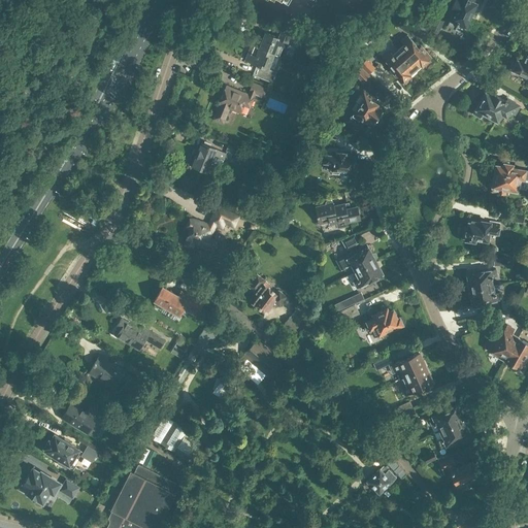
[(463,31),(471,14),(475,17),(483,0),(455,0),(451,11),(454,13),(448,26),(455,29),(456,28),(463,31)]
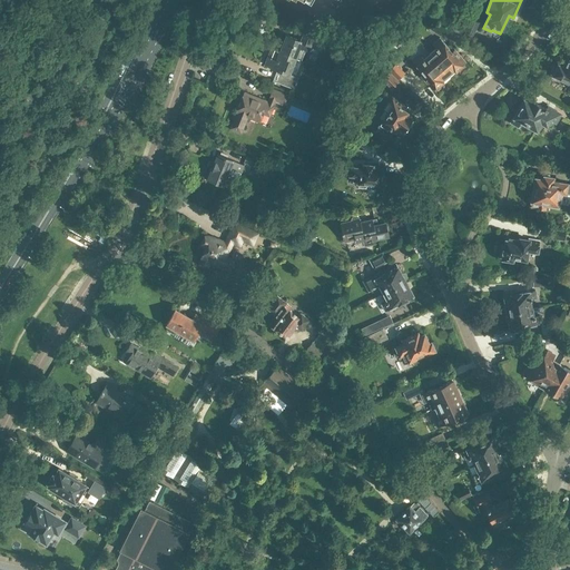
[(469,43),(472,37),(472,35),(473,35),(473,33),(478,23),(479,23),(471,19),(462,39),(469,43)]
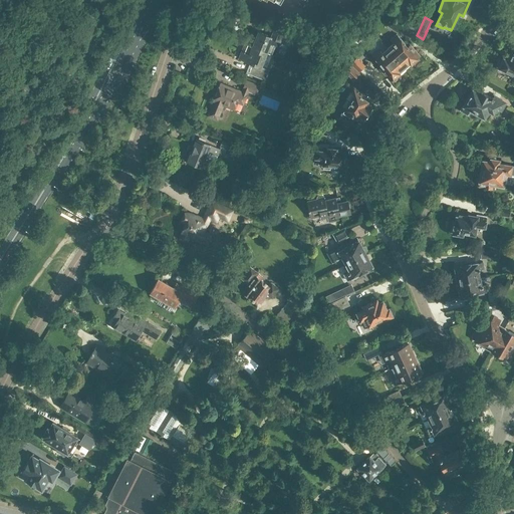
[(403,25),(392,18),(387,26),(398,32),(403,25)]
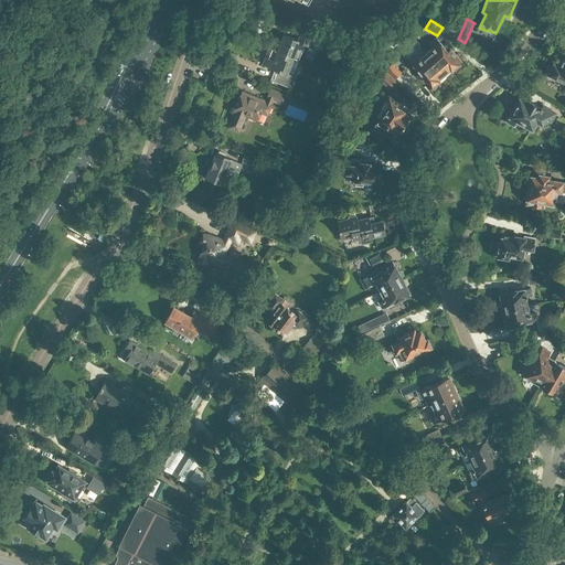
[(278,52),(294,59),(302,62),(309,45),(317,49),(321,38),(302,30),(298,41),(285,35),(278,51),(278,52)]
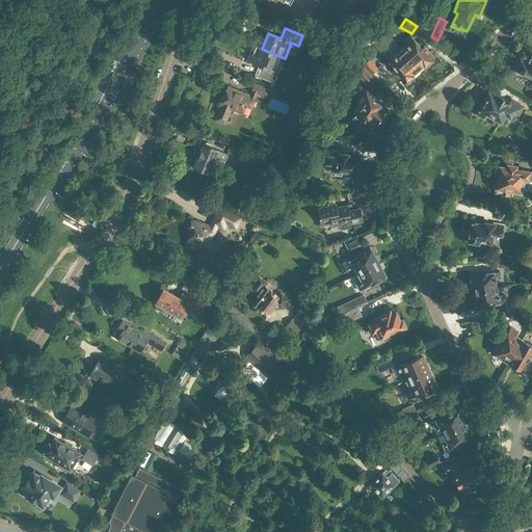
[(403,52),(420,72),(426,67),(425,65),(434,58),(424,47),(422,49),(410,35),(404,42),(408,47),(403,52)]
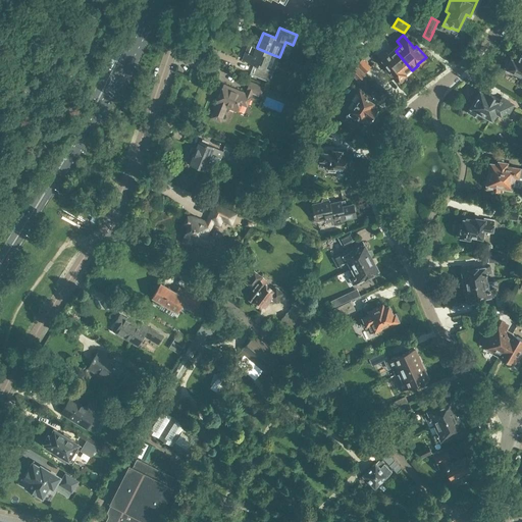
[(257,48),(257,47),(249,44),(243,59),(258,65),(254,75),(269,82),(273,71),(266,68),(271,54),(257,48)]
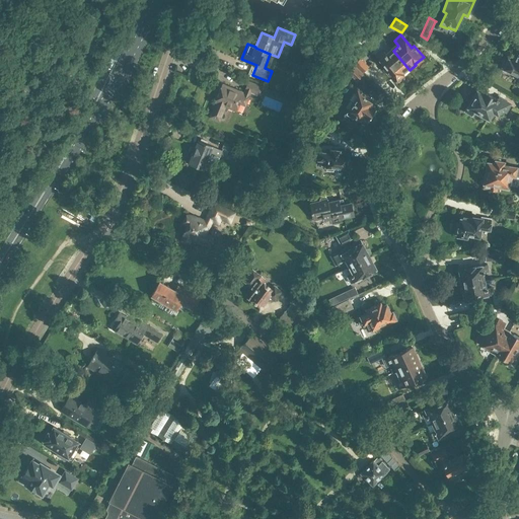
[(410,70),(393,51),(387,55),(383,50),(376,56),(387,68),(385,70),(395,81),(403,74),(403,75),(410,70)]
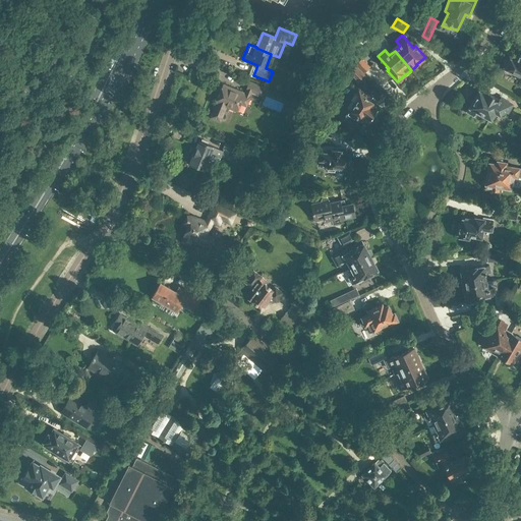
[(520,55),(518,54),(515,62),(507,58),(503,66),(514,71),(513,73),(520,77),(520,55)]
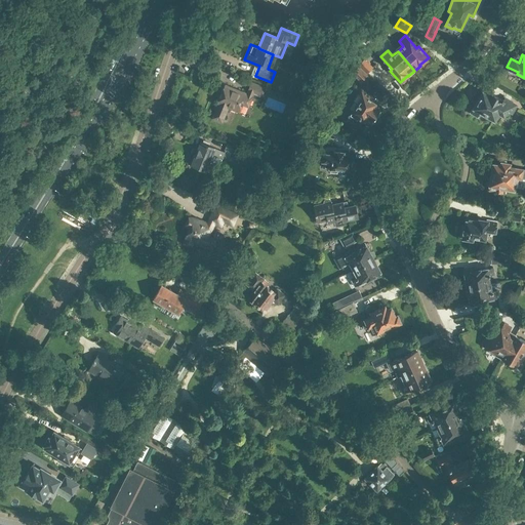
[(359,65),(367,73),(373,68),(364,58),(359,65)]
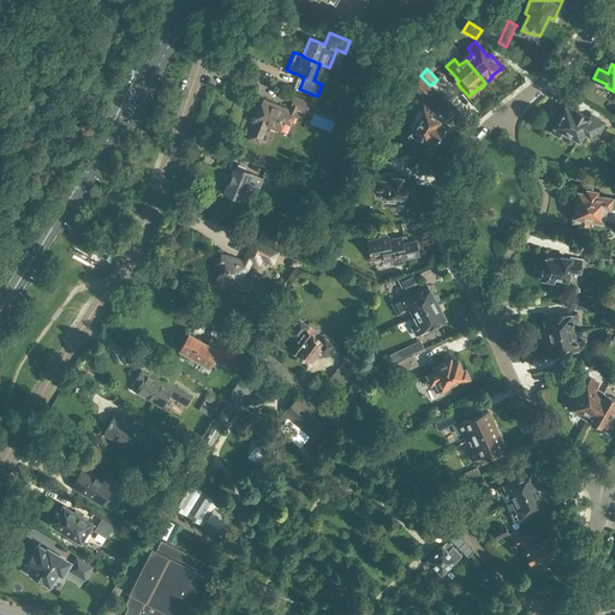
[(430,87),(419,76),(412,84),(423,95),(430,87)]
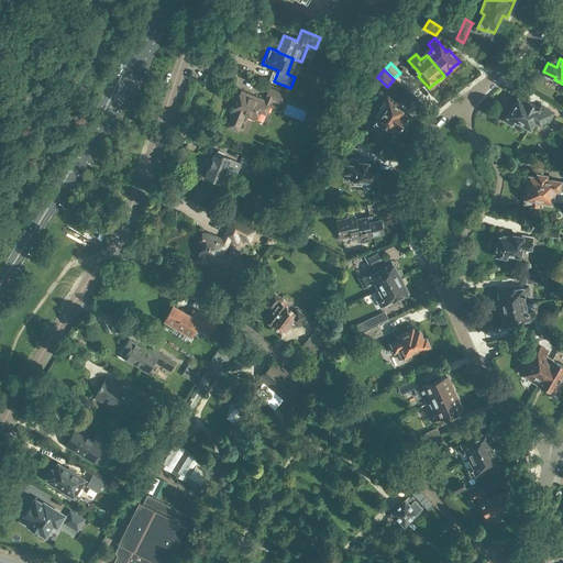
[(241,91),(233,110),(227,130),(238,133),(244,114),(246,116),(247,117),(253,119),(255,119),(257,120),(261,111),(267,114),(274,99),(284,103),(287,96),(269,89),(265,101),(242,92),(241,91)]
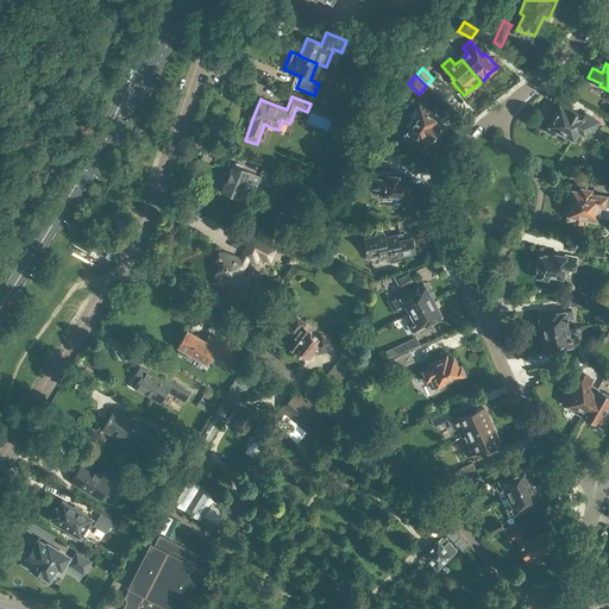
[(420,104),(416,108),(409,119),(414,121),(406,135),(406,136),(406,137),(406,138),(406,139),(407,139),(408,140),(409,142),(410,142),(412,142),(414,139),(416,136),(418,137),(419,136),(427,140),(428,139),(432,140),(441,127),(438,126),(439,124),(435,120),(427,115),(429,111),(420,104)]
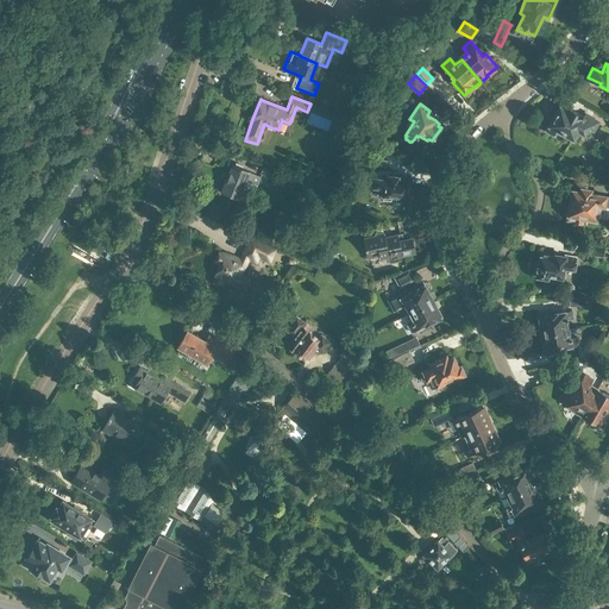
[(562,106),(551,125),(550,124),(548,125),(550,125),(547,130),(554,136),(557,133),(558,131),(578,143),(586,127),(594,132),(598,124),(583,114),(582,114),(569,107),(566,110),(562,107),(562,106)]
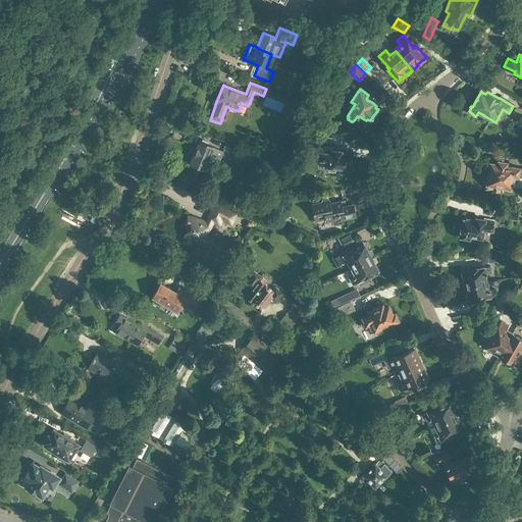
[(335,132),(324,126),(321,133),(331,138),(335,132)]
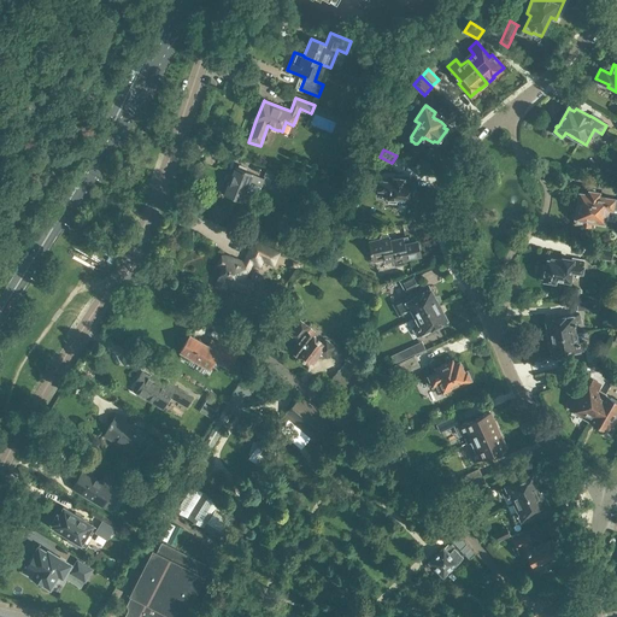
[(236,168),(227,194),(231,197),(231,198),(235,199),(236,198),(253,205),(258,195),(247,192),(251,183),(260,187),(264,178),(246,171),(247,169),(240,166),(239,169),(236,168)]
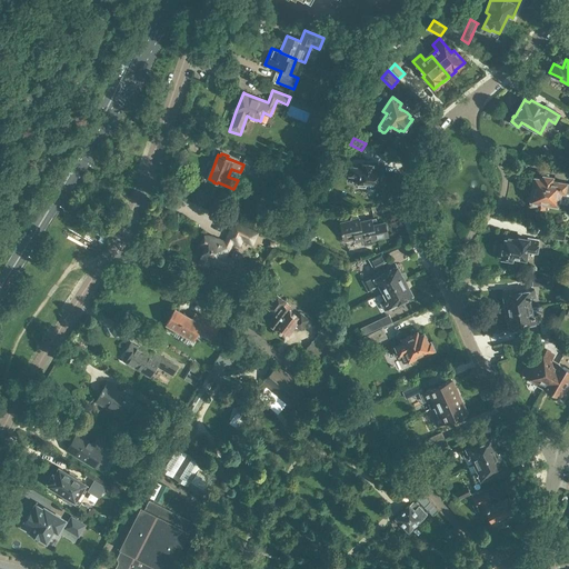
[(245,161),(243,162),(247,163),(250,165),(266,171),(266,170),(267,168),(271,170),(271,169),(272,165),(247,156),(245,161)]
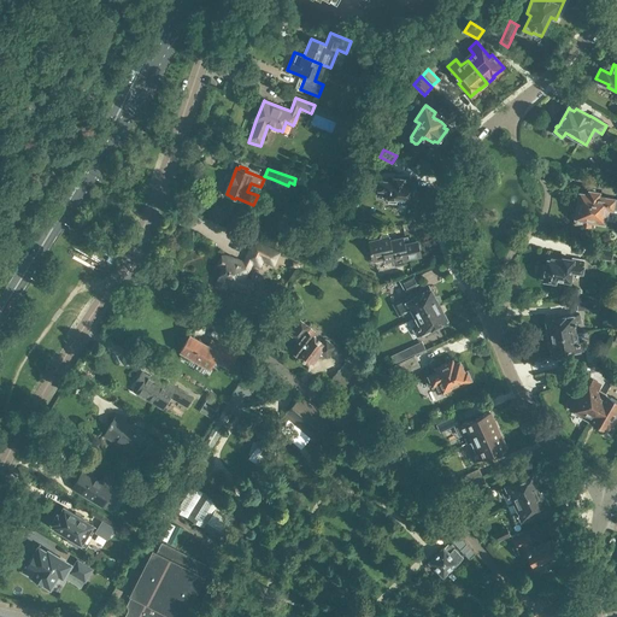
[(398,198),(417,200),(418,192),(413,192),(413,184),(409,183),(409,180),(391,177),(389,181),(380,180),(380,189),(389,191),(388,203),(397,203),(398,198)]
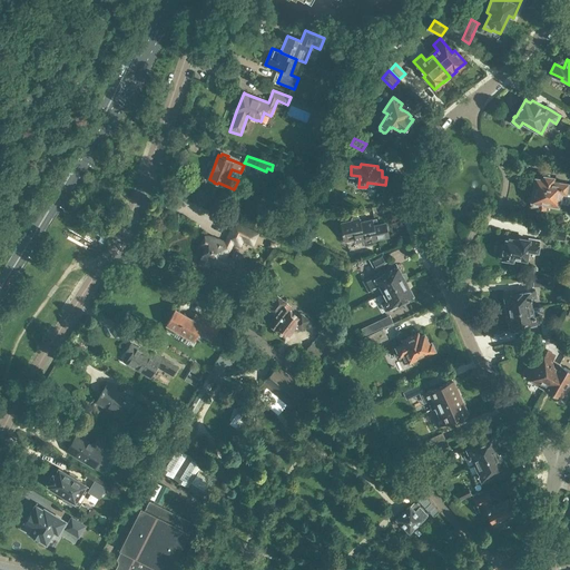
[(544,176),(544,179),(537,178),(534,187),(532,187),(530,197),(532,197),(532,198),(538,199),(537,208),(546,209),(547,205),(558,206),(561,192),(569,193),(569,184),(553,182),(554,178),(544,176)]
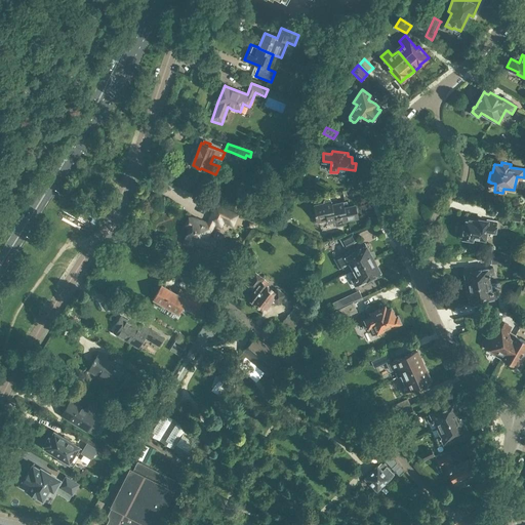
[(331,202),(330,199),(330,198),(329,198),(329,197),(328,197),(327,197),(326,197),(325,197),(324,197),(324,198),(323,198),(323,199),(323,200),(323,201),(314,203),(314,206),(318,221),(329,219),(330,223),(333,221),(334,226),(344,223),(342,220),(356,217),(354,205),(351,206),(349,201),(332,205),(331,202)]
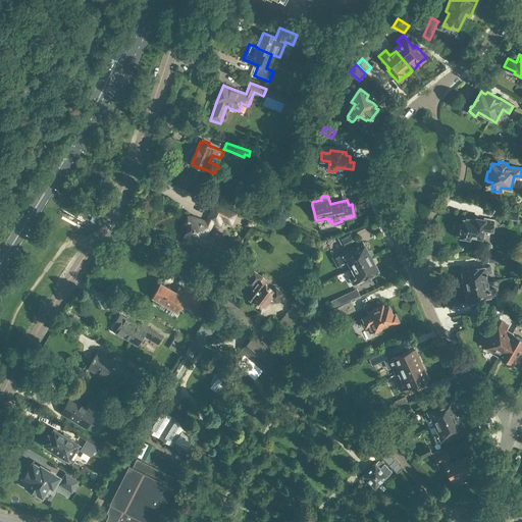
[(190,227),(186,237),(183,243),(192,248),(195,241),(210,248),(214,239),(207,236),(213,222),(219,225),(222,220),(231,224),(237,214),(215,205),(208,219),(209,219),(207,224),(194,218),(188,217),(186,223),(190,227)]
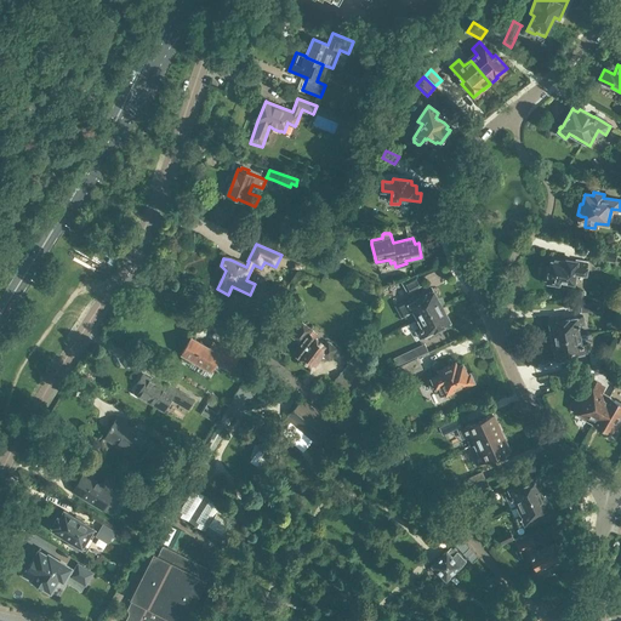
[(577,261),(553,257),(551,267),(548,267),(547,268),(546,268),(545,268),(543,268),(543,269),(542,269),(542,271),(541,272),(542,273),(542,274),(543,275),(545,275),(546,275),(546,278),(550,279),(548,281),(559,284),(560,280),(574,283),(575,281),(576,280),(576,275),(576,274),(576,272),(587,274),(588,263),(577,262),(577,261)]
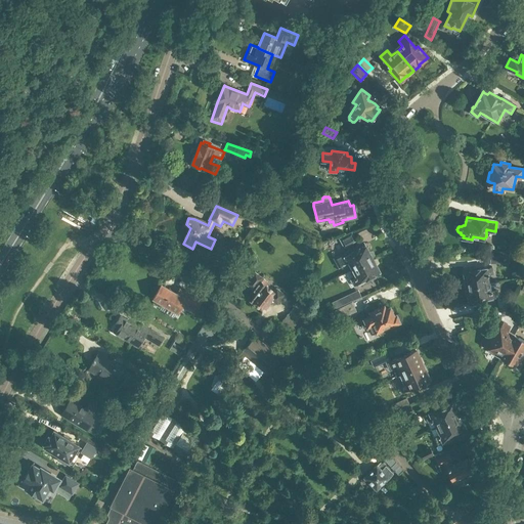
[(255,224),(249,221),(247,227),(253,230),(254,227),(260,230),(262,225),(255,222),(255,224)]
